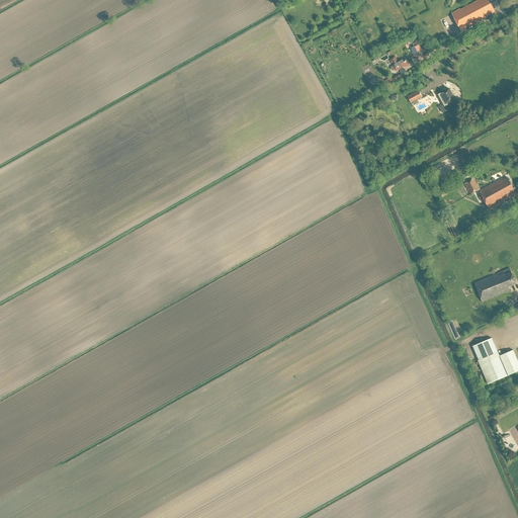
[(459,9),(451,13),(460,30),(494,13),(494,10),(503,5),(500,0),(480,0),(460,10),(459,9)]
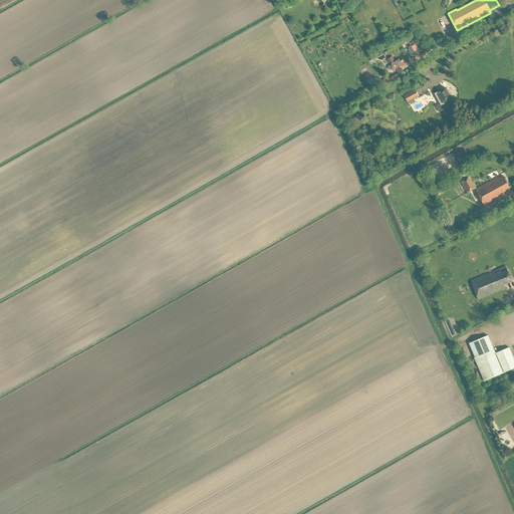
[(412,54),(418,50),(414,41),(410,43),(412,47),(409,49),(412,54)]
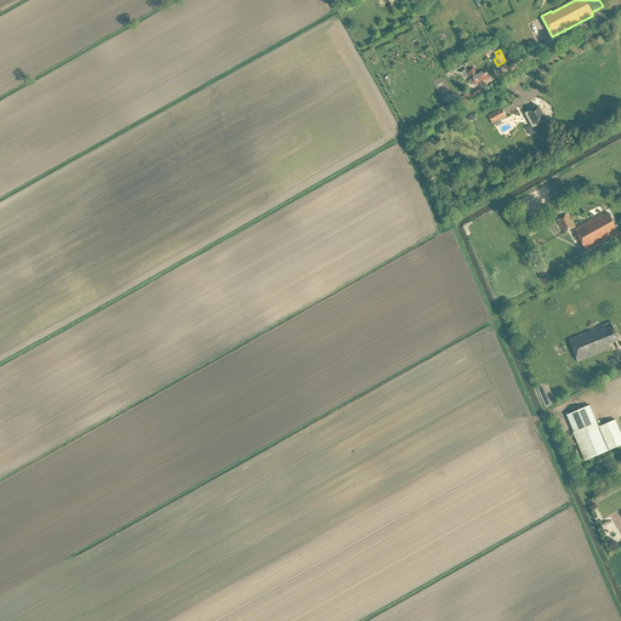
[(474,68),(467,72),(472,79),(471,79),(469,80),(469,81),(469,83),(469,84),(471,84),(471,85),(472,85),(473,85),(474,85),(474,84),(476,86),(489,78),(485,70),(484,72),(483,70),(477,73),(474,68)]
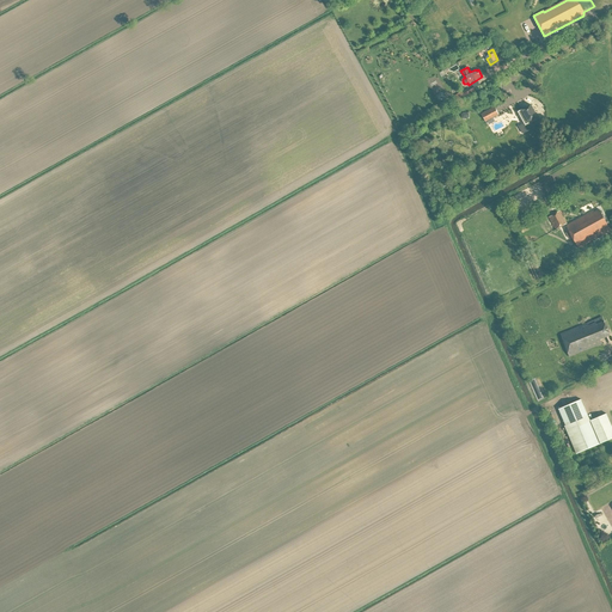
[(452,104),(465,97),(463,92),(450,99),(452,104)]
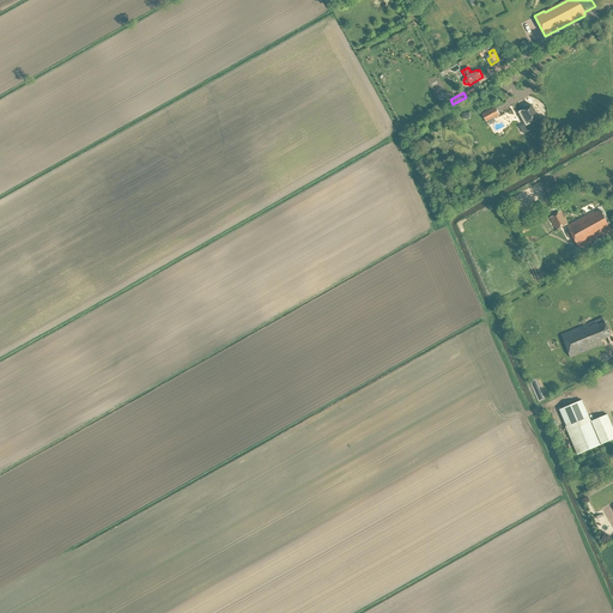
[(529,122),(539,117),(532,105),(523,109),(522,109),(517,111),(526,127),(530,125),(529,122)]
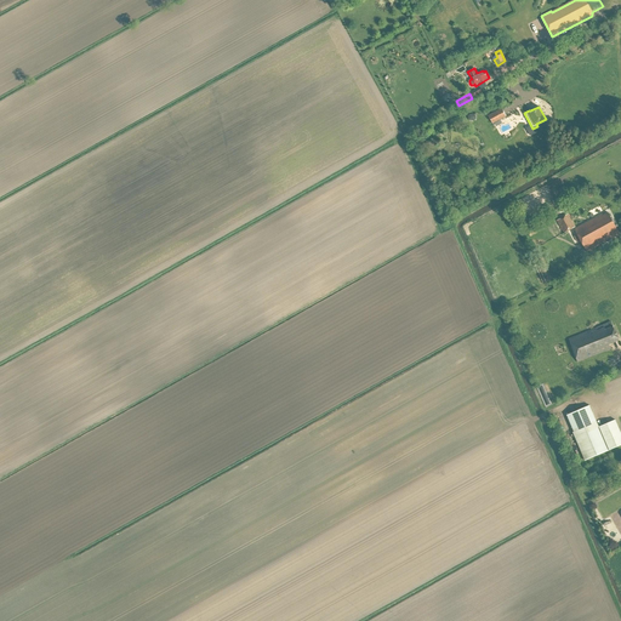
[(494,124),(507,117),(502,108),(489,115),(494,124)]
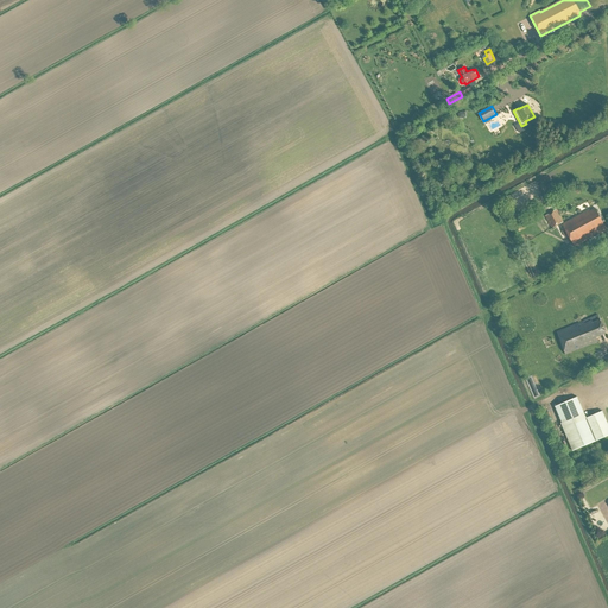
[(574,246),(606,228),(595,208),(590,210),(589,209),(562,225),(574,246)]
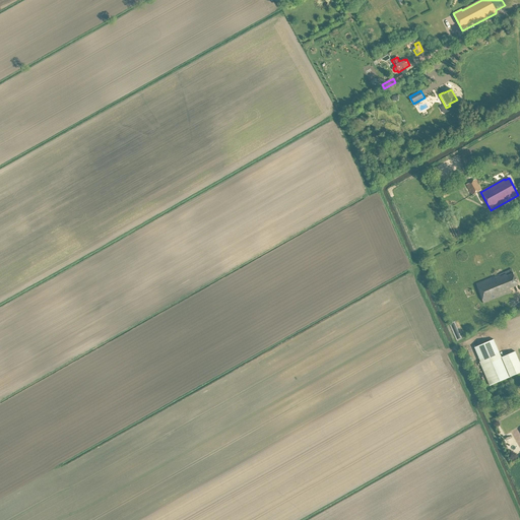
[(466,185),(471,196),(481,191),(475,180),(466,185)]
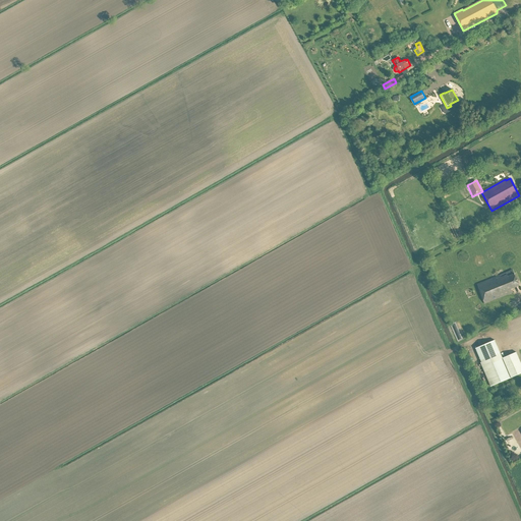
[(512,289),(519,286),(515,274),(508,277),(507,275),(502,277),(501,276),(497,278),(496,277),(477,284),(484,303),(513,292),(512,289)]
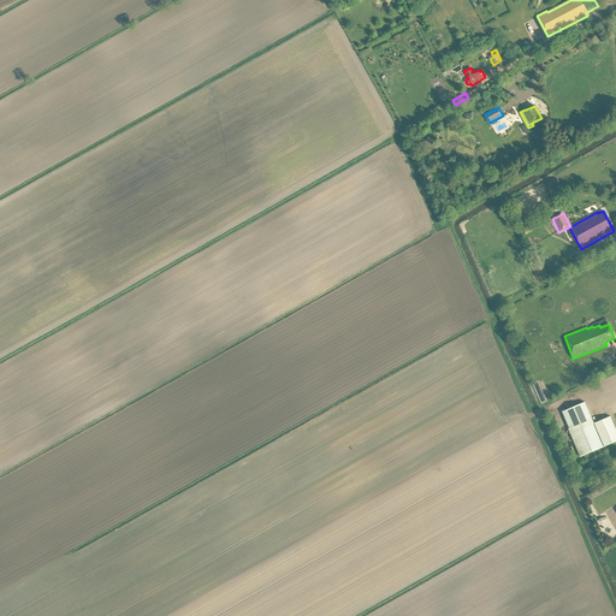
[(603,446),(593,424),(584,402),(562,412),(581,457),(603,446)]
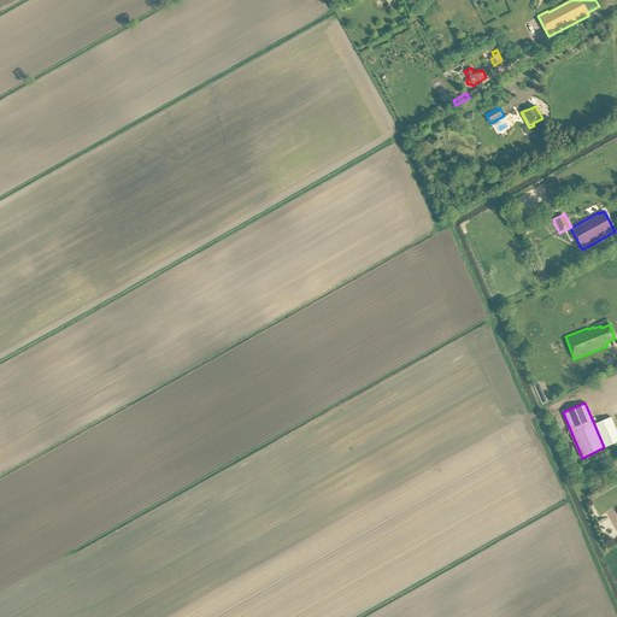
[(616,432),(611,417),(594,424),(604,447),(616,441),(616,432)]
